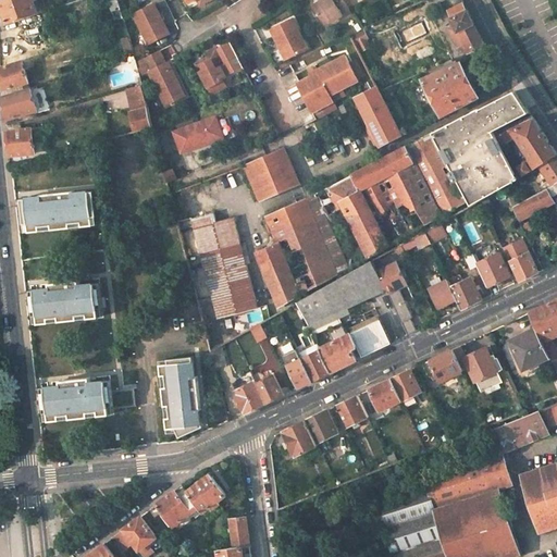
[(38,11),(34,0),(3,0),(0,1),(0,15),(10,22),(38,11)]
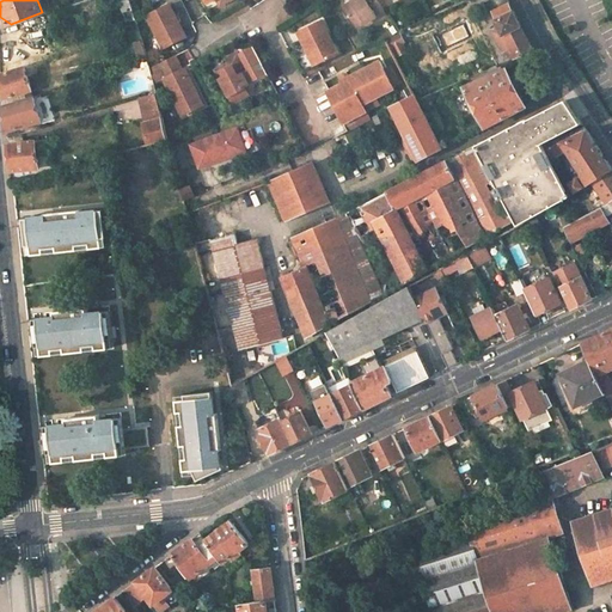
[(135,19),(130,1),(130,0),(123,0),(120,1),(126,23),(135,19)]
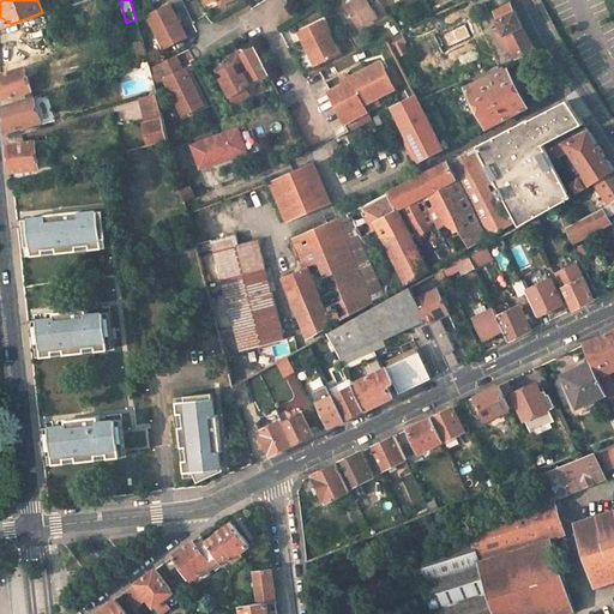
[(359,0),(344,8),(357,31),(378,19),(378,20),(379,23),(389,17),(385,11),(380,1),(379,0),(359,0)]
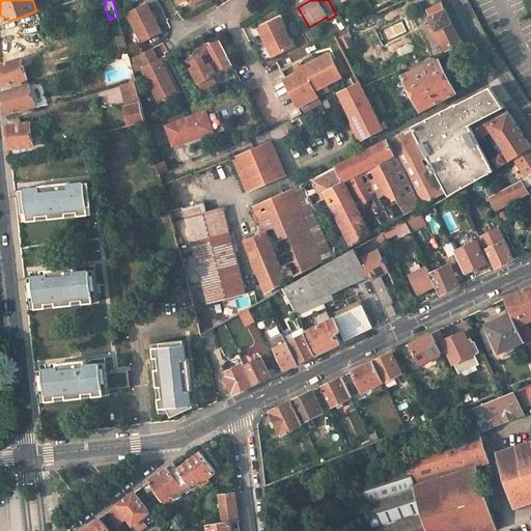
[(328,0),(329,1),(333,9),(348,0),(328,0)]
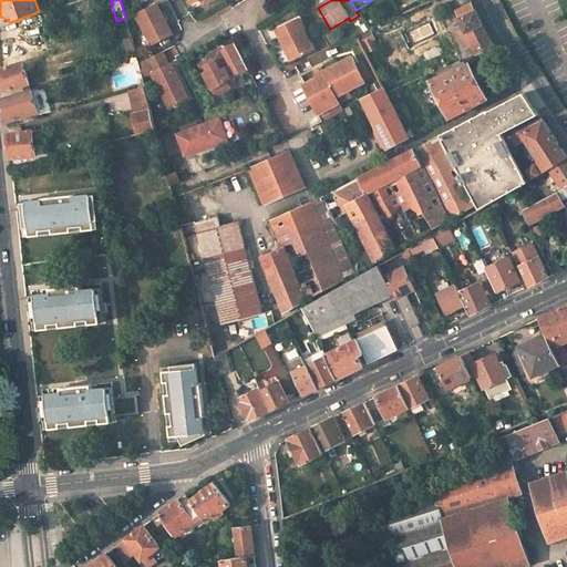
[(473,1),(454,10),(476,54),(494,45),(493,41),(473,1)]
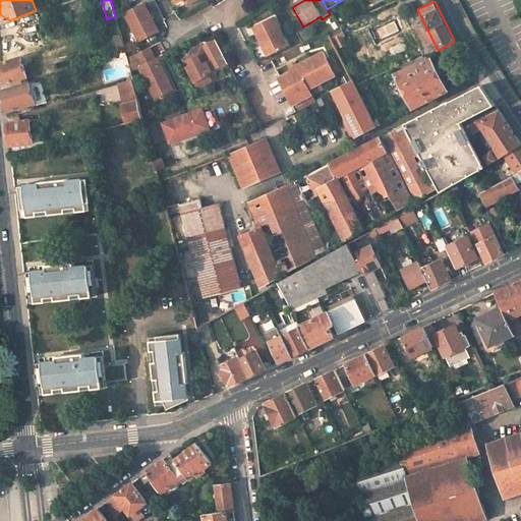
[(145,5),(125,14),(138,42),(157,34),(145,5)]
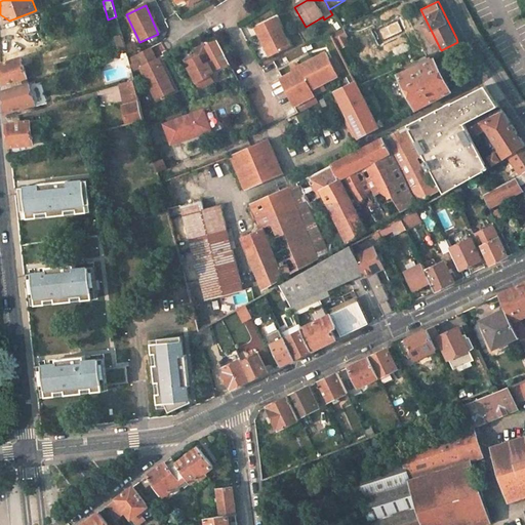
[(308,30),(324,19),(323,17),(323,16),(306,27),(308,30)]
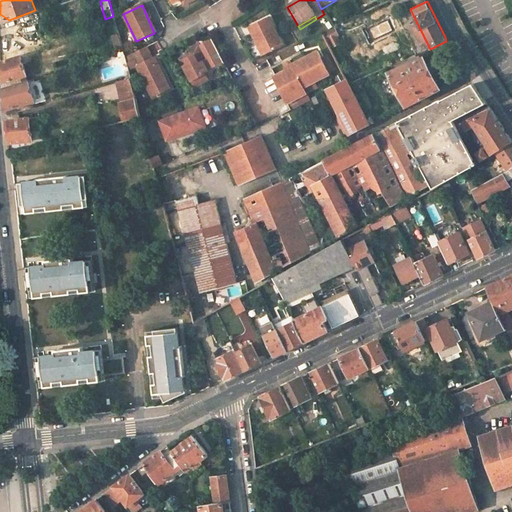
[(281,44),(269,17),(251,25),(257,38),(259,37),(265,52),(281,44)]
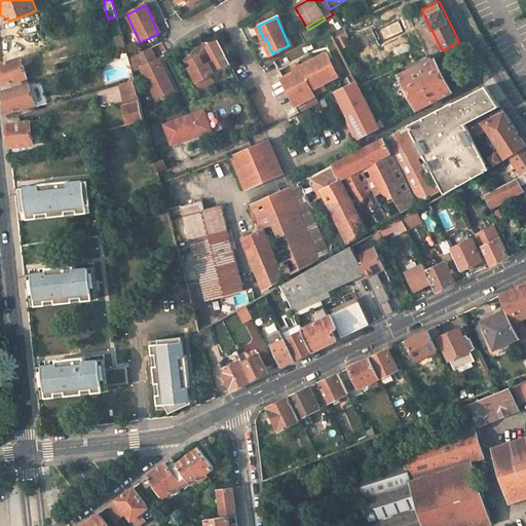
[(340,50),(348,46),(345,40),(347,39),(343,32),(333,38),(340,50)]
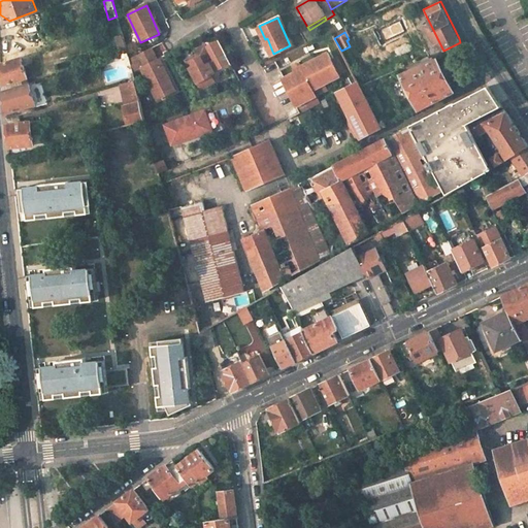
[(271,55),(273,54),(267,38),(265,39),(271,55)]
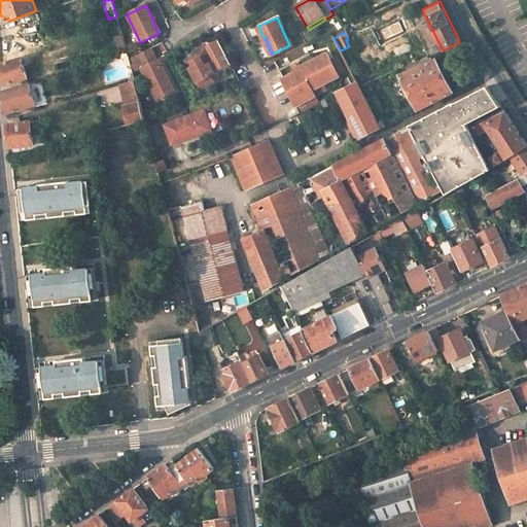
[(206,46),(194,51),(196,56),(185,61),(199,90),(212,82),(209,75),(218,71),(217,71),(230,65),(219,43),(208,49),(207,47),(206,47),(206,46)]
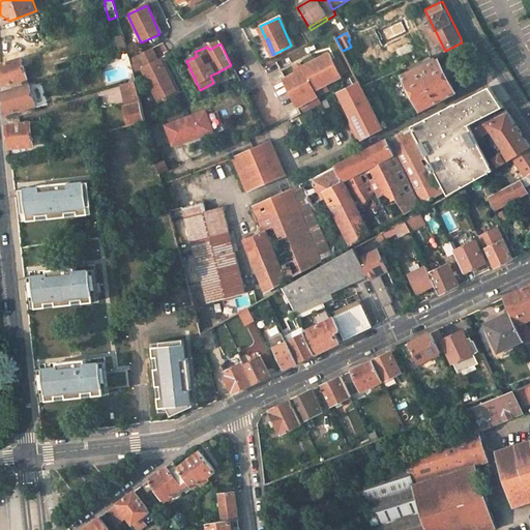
[(165,75),(159,61),(157,62),(151,50),(138,56),(143,69),(142,69),(155,101),(171,95),(163,76),(165,75)]
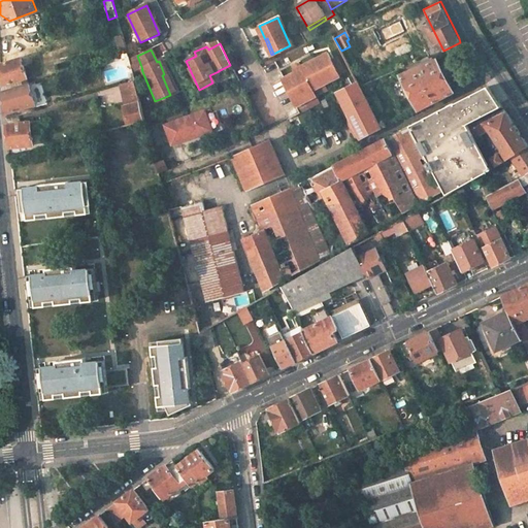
[(325,53),(302,64),(314,89),(337,76),(325,53)]
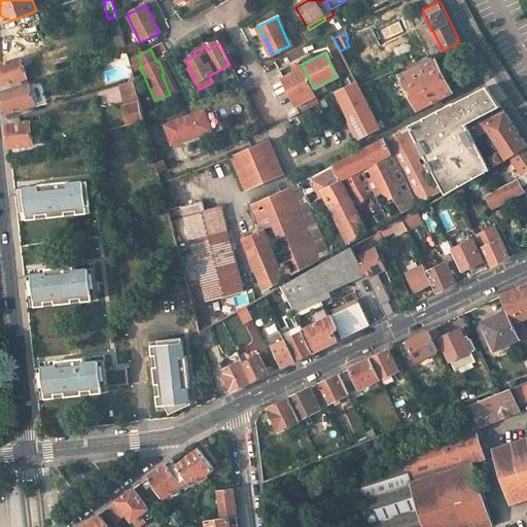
[(454,93),(437,59),(401,74),(412,98),(420,94),(426,106),(454,93)]
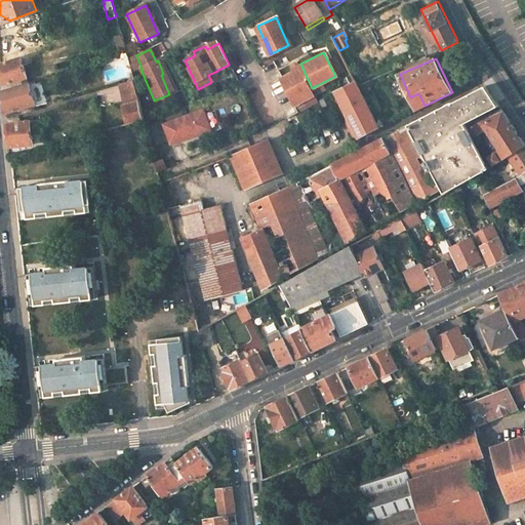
[(29,84),(23,59),(1,66),(2,77),(3,92),(29,84)]
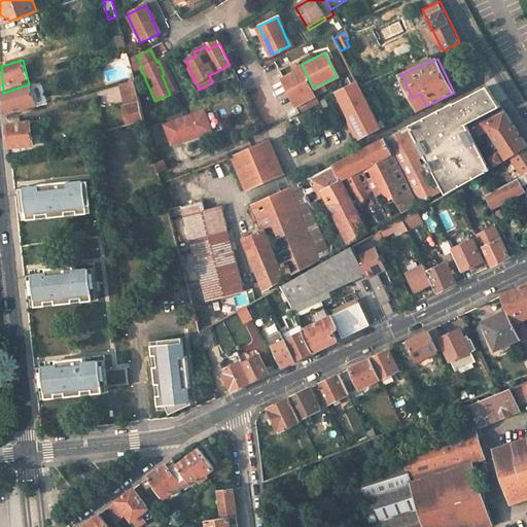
[(313,89),(302,64),(296,67),(299,69),(279,79),(292,107),(313,96),(310,90),(313,89)]
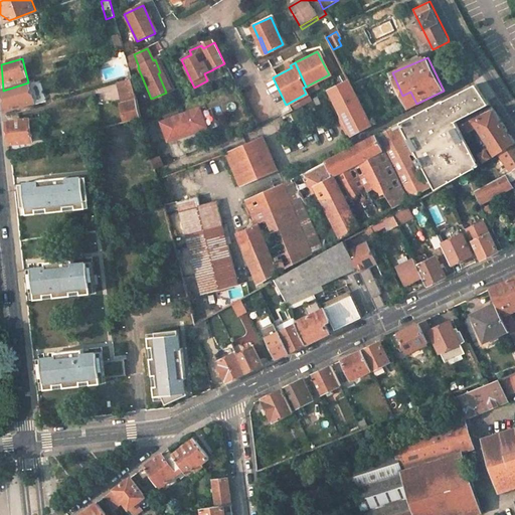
[(158,73),(166,93),(168,92),(160,72),(158,73)]
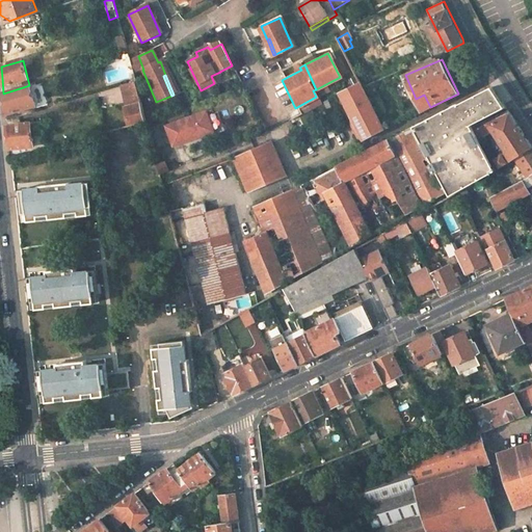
[(135,81),(123,85),(127,106),(125,107),(130,127),(145,122),(135,81)]
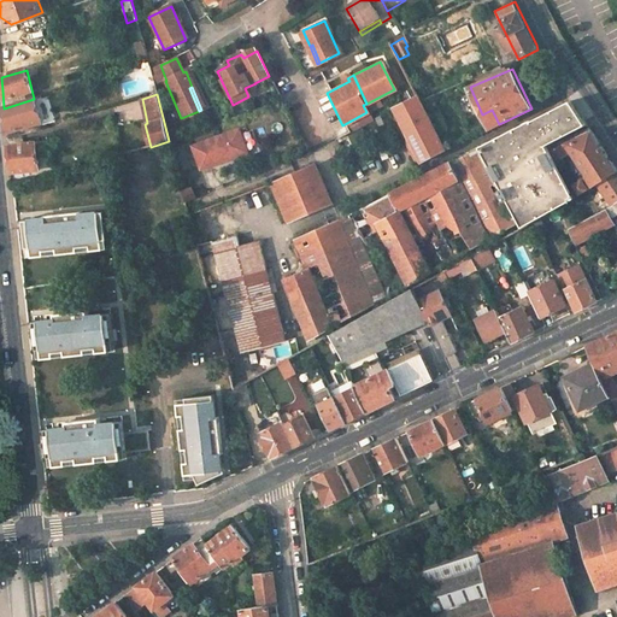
[(6,130),(7,135),(42,124),(34,99),(4,109),(6,130)]
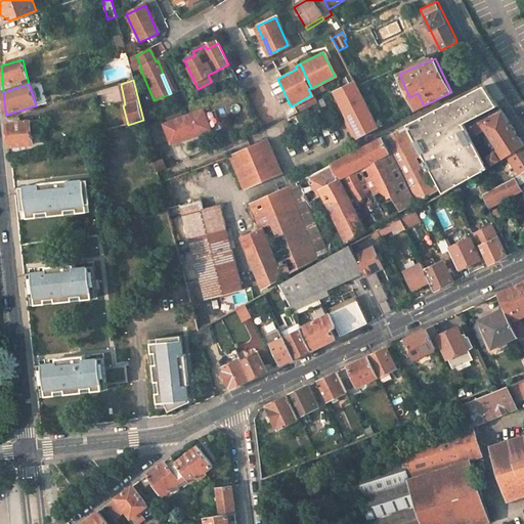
[(356,84),(338,93),(343,103),(359,138),(380,128),(377,122),(356,84)]
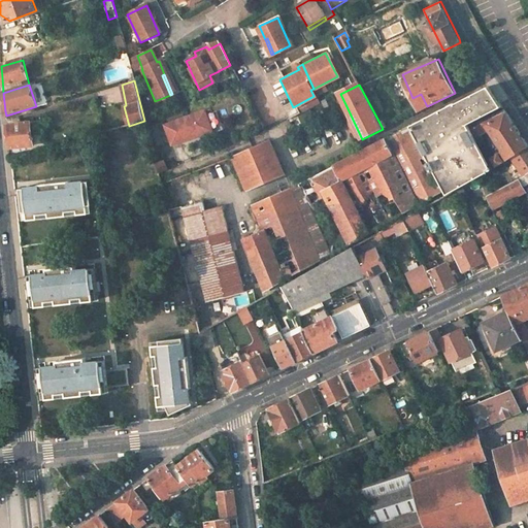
[(463,186),(480,176),(494,169),(468,124),(502,105),(491,89),(490,88),(457,104),(456,103),(254,205),(262,224),(242,232),(267,291),(447,191),(449,195),(452,193),(458,190),(463,186)]
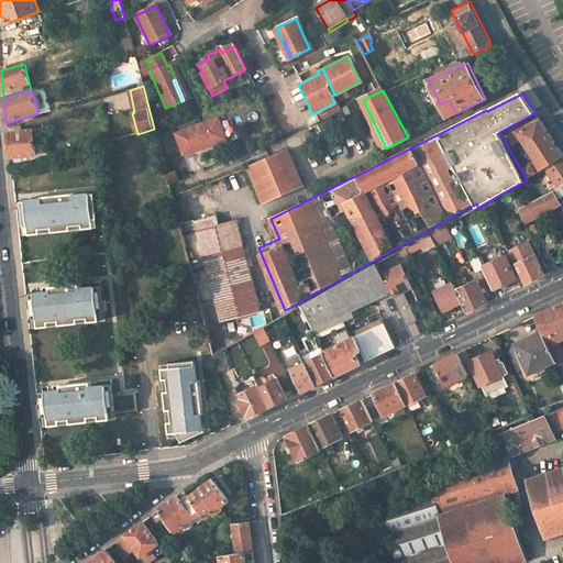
[(508,129),(511,134),(541,120),(539,118),(538,114),(508,129)]
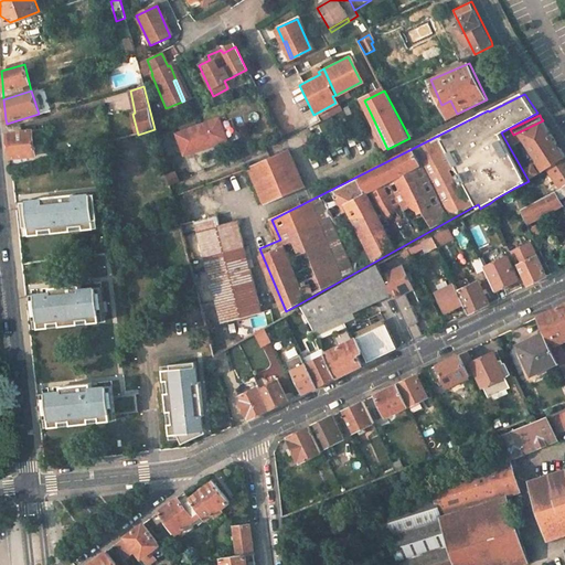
[(543,173),(551,167),(564,156),(564,155),(560,147),(543,120),(513,135),(507,137),(512,145),(521,140),(536,163),(529,168),(533,174),(541,170),(543,173)]
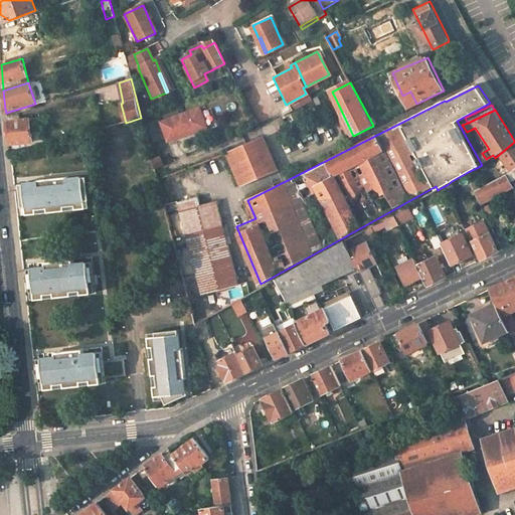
[(194,134),(188,114),(161,122),(167,142),(194,134)]
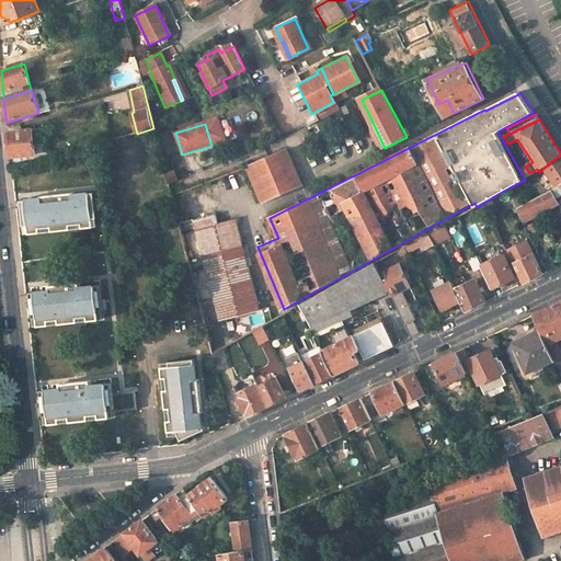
[(46,130),(8,134),(10,159),(29,157),(30,163),(48,158),(46,130)]
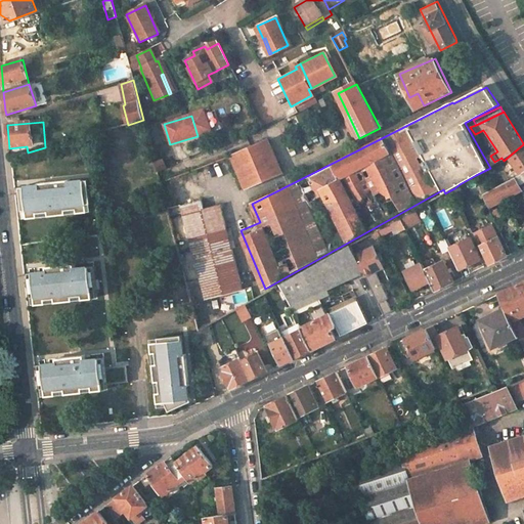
[(282,172),(267,138),(230,156),(246,190),(282,172)]
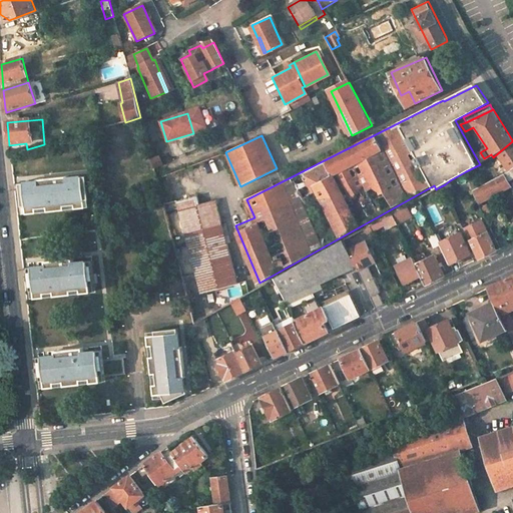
[(512,141),(500,151),(512,170),(512,168),(512,141)]
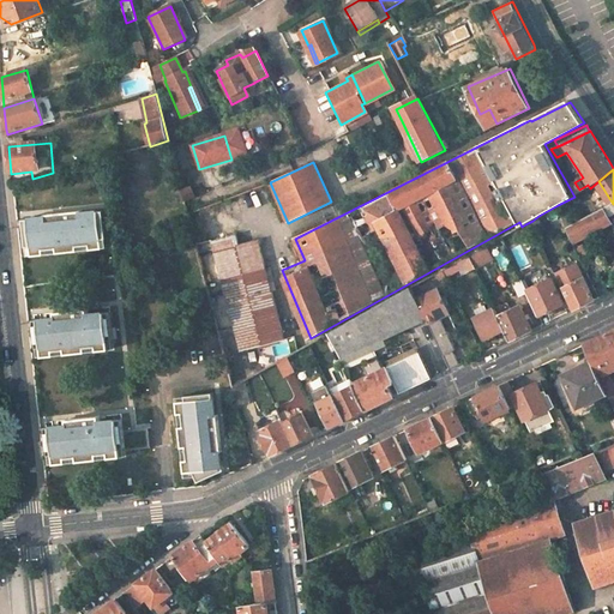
[(184,203),(193,199),(190,190),(181,193),(184,203)]
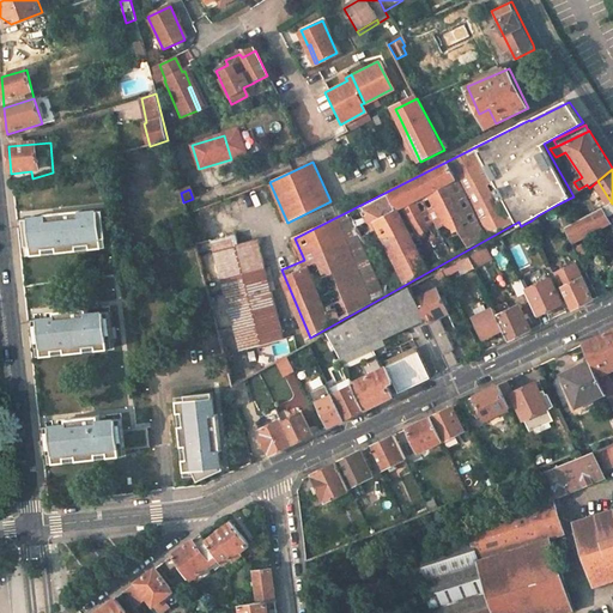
[(576,244),(612,223),(612,222),(602,207),(568,228),(576,244)]
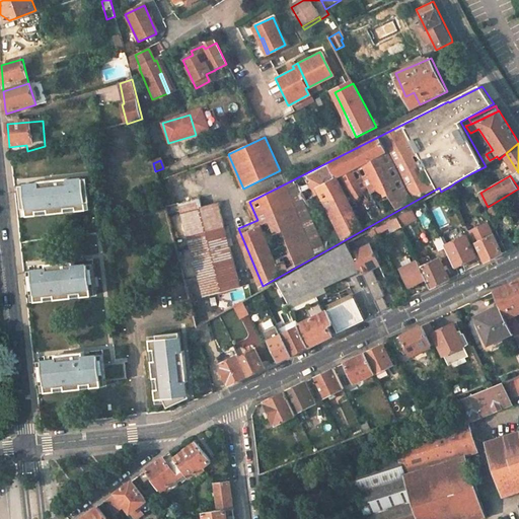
[(39,184),(20,187),(22,217),(90,210),(87,179),(70,181),(69,179),(38,182),(39,184)]
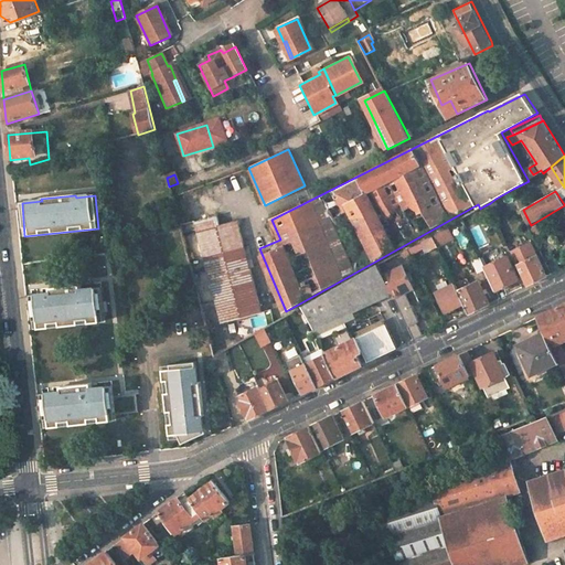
[(221,327),(263,316),(238,223),(220,228),(217,219),(193,224),(221,327)]
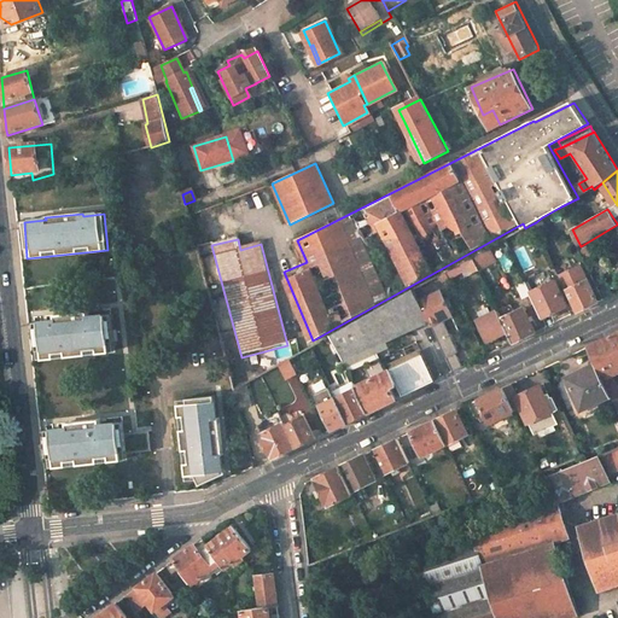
[(587,258),(594,255),(589,246),(582,250),(587,258)]
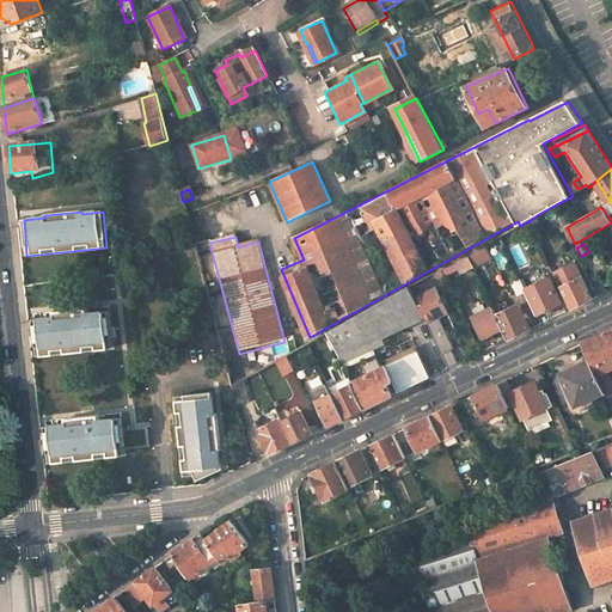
[(485,245),(469,255),(472,262),(475,267),(491,258),(485,245)]
